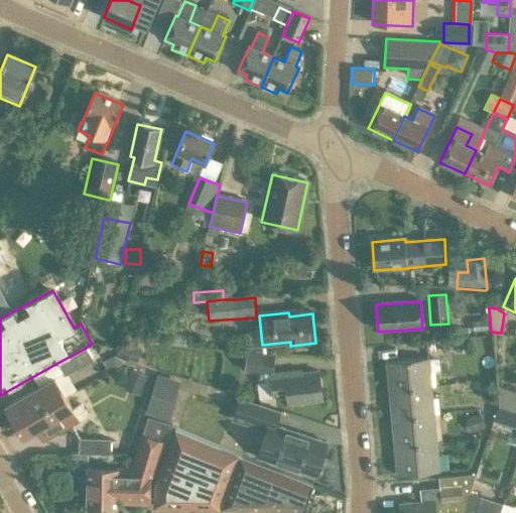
[(121,346),(117,358),(137,364),(141,353),(121,346)]
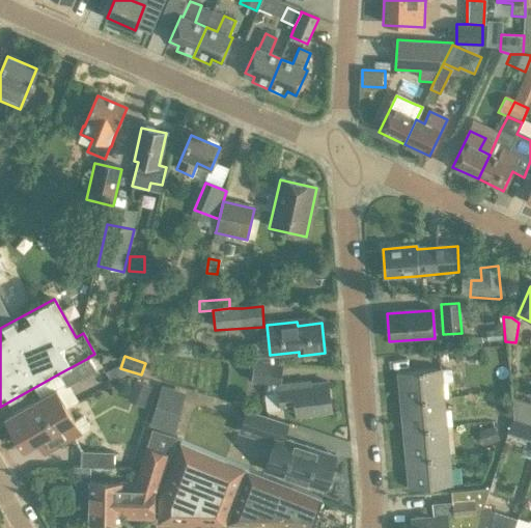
[(95,371),(88,358),(59,373),(65,385),(56,390),(5,419),(19,443),(33,435),(70,414),(66,409),(78,401),(68,387),(95,371)]
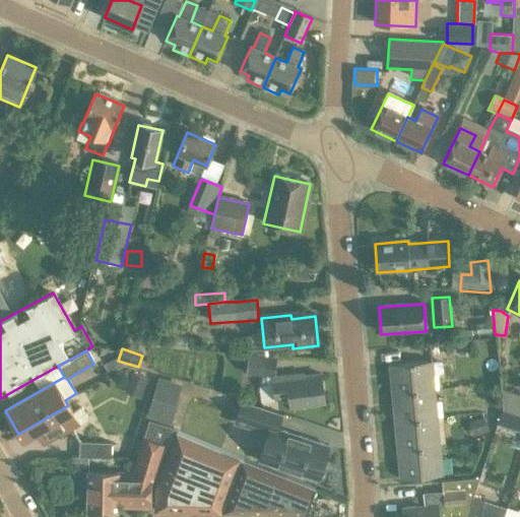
[(275,378),(276,358),(248,357),(246,375),(266,377),(273,378),(275,378)]
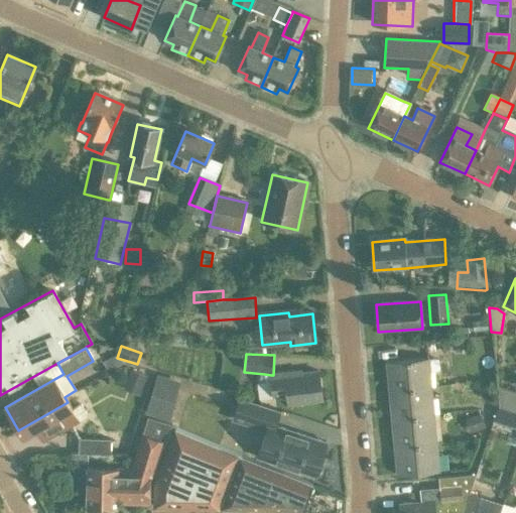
[(108,373),(128,363),(114,358),(103,363),(108,373)]
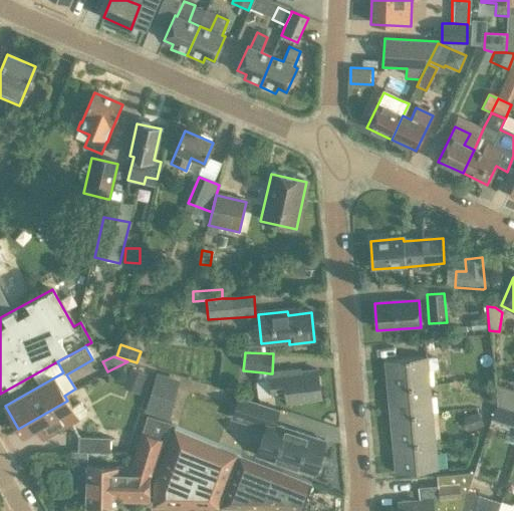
[(426,357),(384,361),(388,390),(429,386),(426,357)]
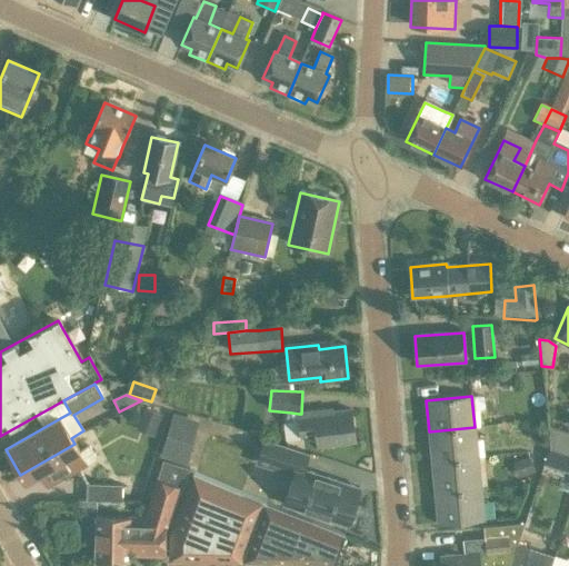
[(161,416),(143,409),(139,420),(158,427),(161,416)]
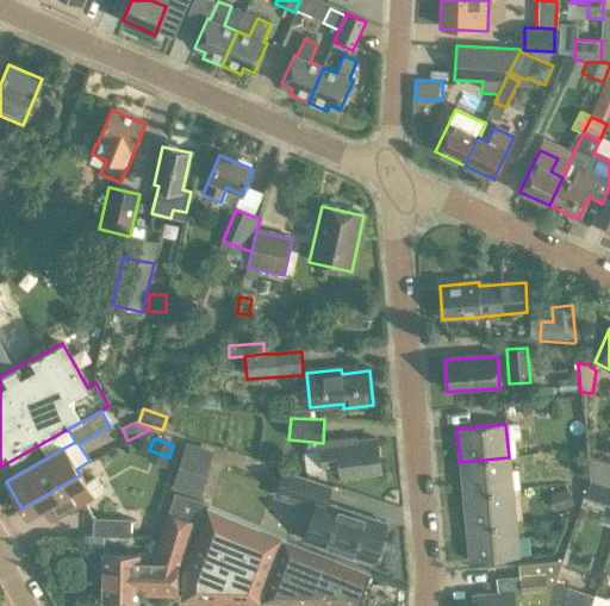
[(321,443),(312,442),(313,453),(304,454),(307,474),(324,472),(324,474),(340,472),(340,479),(381,473),(377,441),(348,445),(348,441),(321,444),(321,443)]
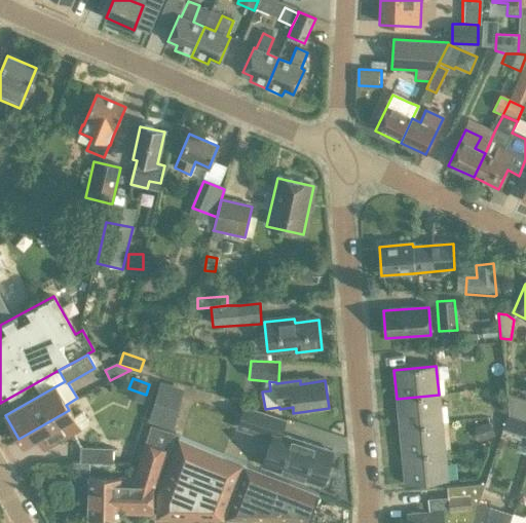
[(173,432),(185,390),(159,383),(148,424),(173,432)]
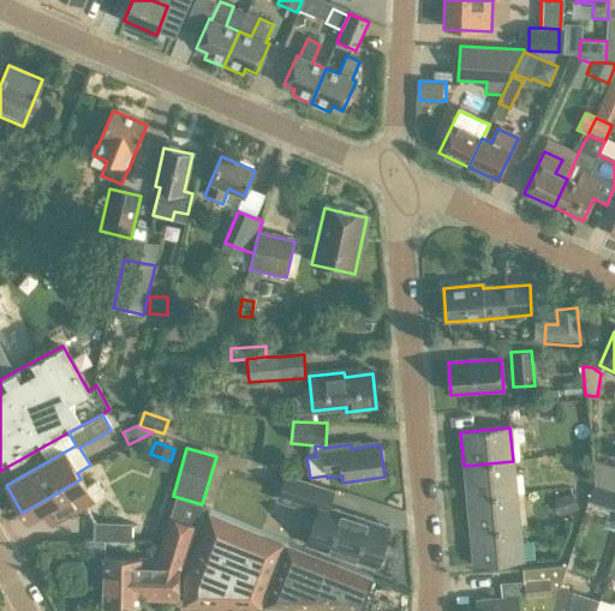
[(513,461),(464,466),(466,501),(515,496),(513,461)]
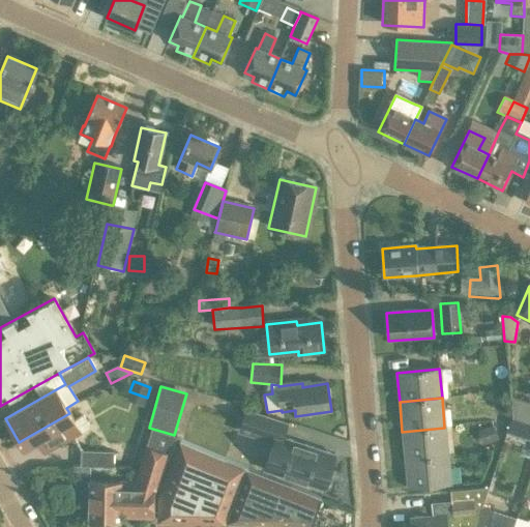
[(529,403),(510,398),(512,415),(529,422),(529,403)]
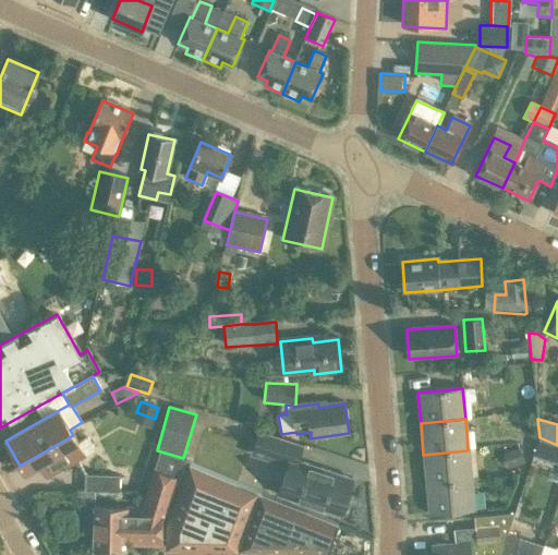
[(252,456),(288,468),(279,496),(341,516),(352,480),(298,462),(303,446),(258,432),(252,456)]
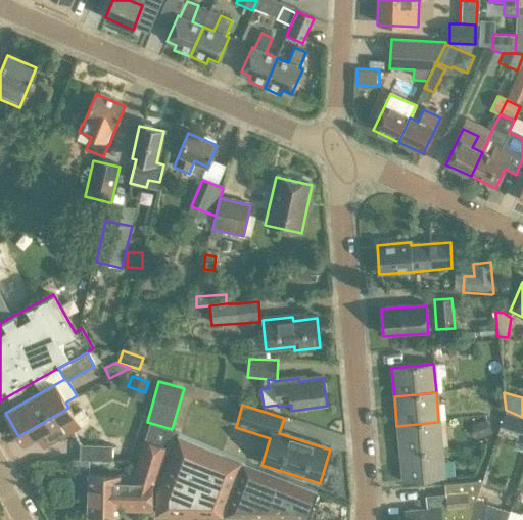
[(81,411),(73,415),(68,408),(33,428),(43,446),(46,445),(87,422),(81,411)]
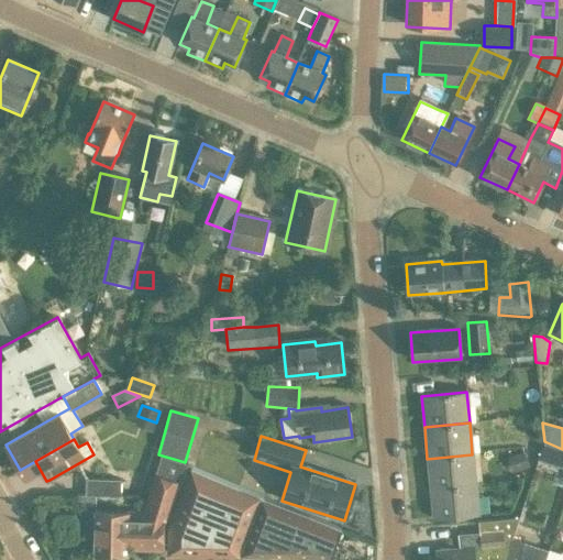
[(538,462),(562,470),(562,449),(544,441),(544,446),(542,445),(538,462)]
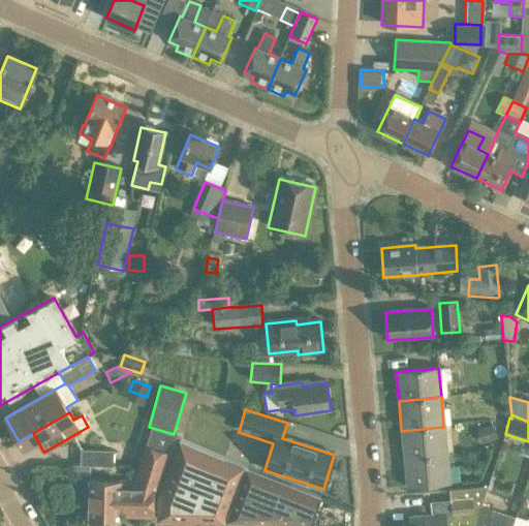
[(443,427),(401,431),(404,460),(446,456),(443,427)]
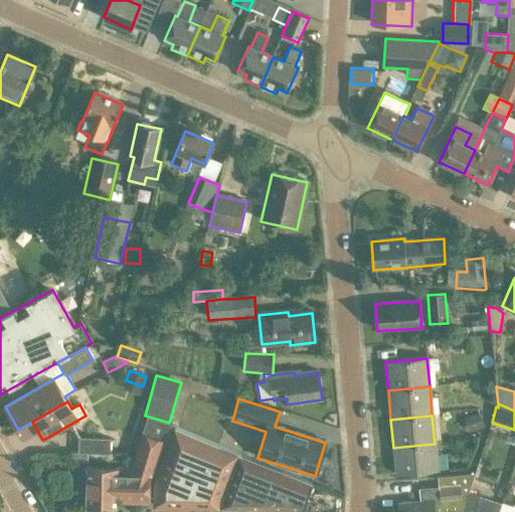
[(469,434),(482,429),(478,415),(464,419),(469,434)]
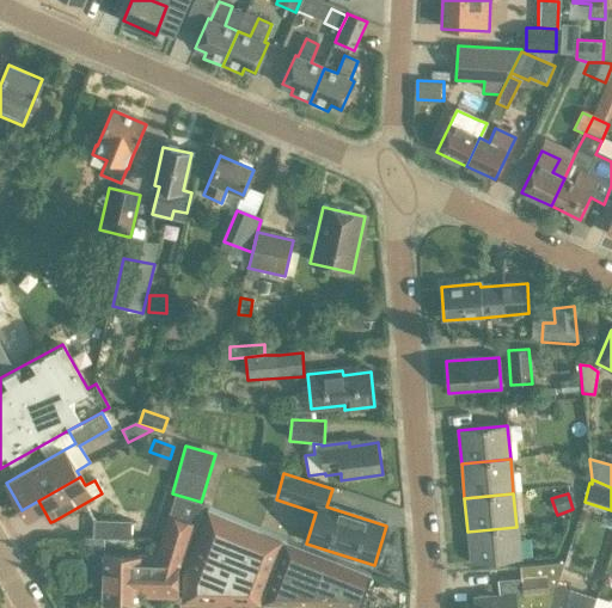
[(139,597),(177,597),(177,566),(182,566),(202,505),(176,497),(161,546),(158,546),(139,546),(140,557),(104,556),(103,605),(139,605),(139,597)]
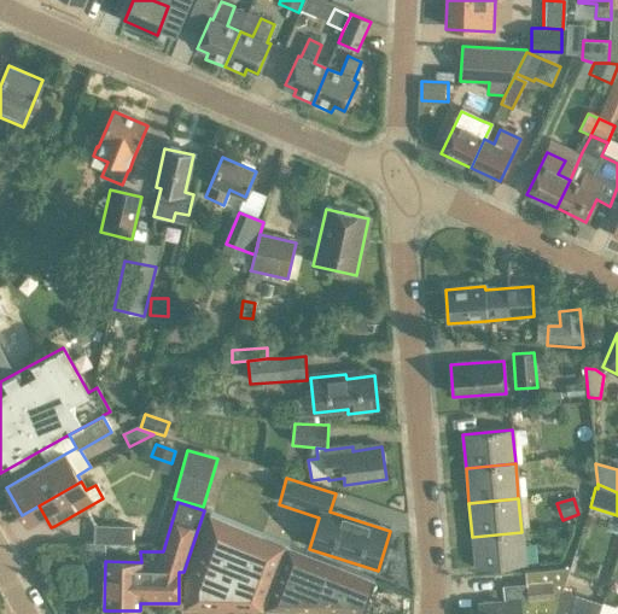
[(363,612),(374,582),(287,548),(208,513),(185,584),(184,609),(363,612)]
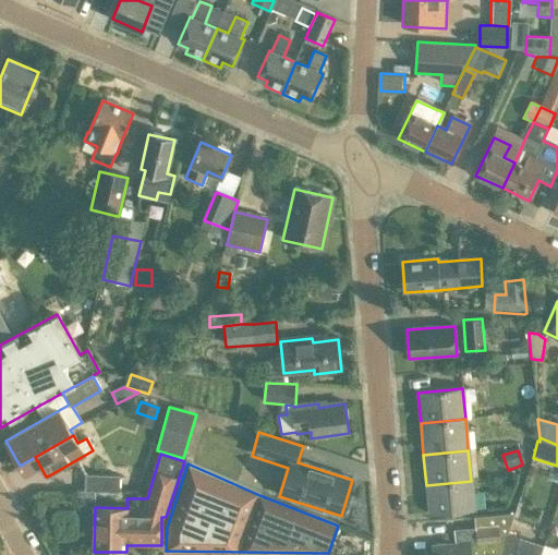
[(120,493),(120,477),(85,477),(85,492),(120,493)]
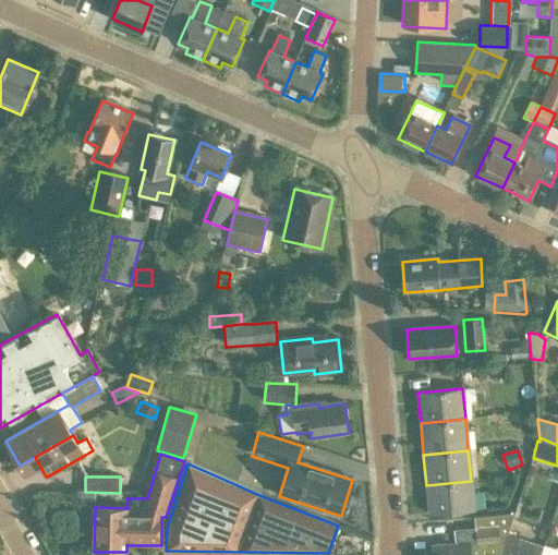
[(429,516),(474,511),(471,481),(426,485),(429,516)]
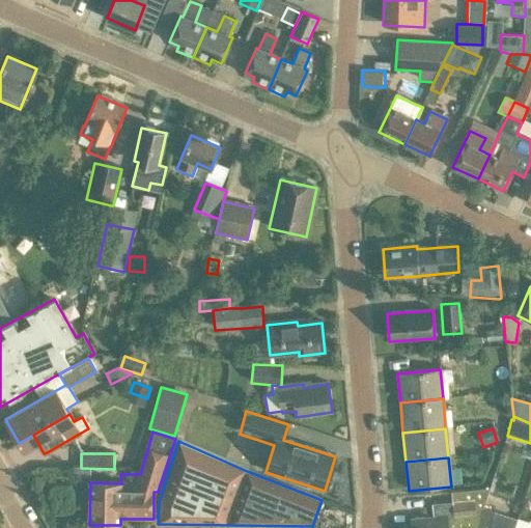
[(453,527),(453,525),(471,523),(471,527),(477,527),(484,509),(483,509),(486,500),(413,507),(414,519),(411,520),(412,527),(453,527)]
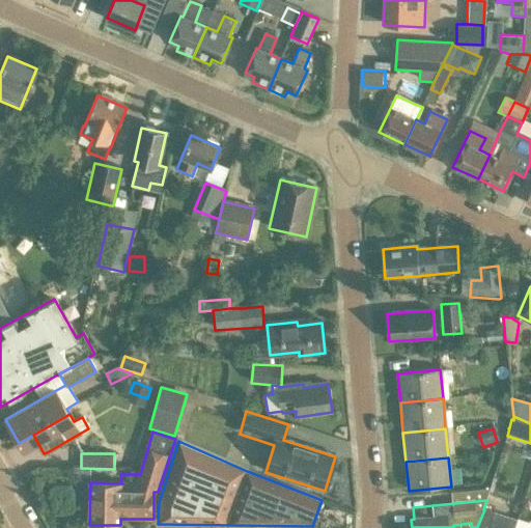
[(499,527),(491,525),(495,512),(484,509),(477,527),(499,527)]
